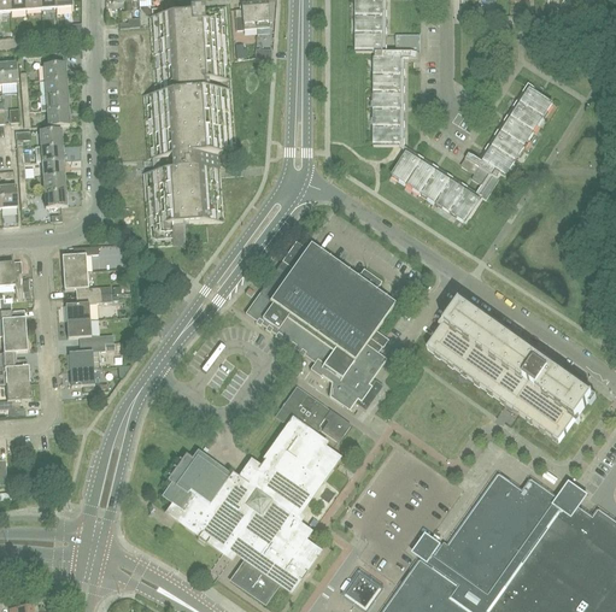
[(144,92),(147,127),(148,156),(152,156),(153,170),(144,170),(150,242),(183,240),(182,222),(221,219),(215,152),(233,151),(223,6),(203,7),(203,5),(201,5),(200,0),(182,1),(182,11),(151,13),(156,90),(144,92)]
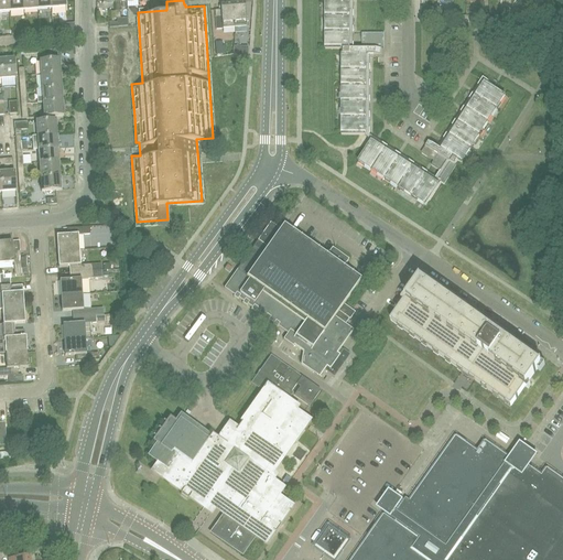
[(220,0),(220,6),(214,7),(215,25),(234,24),(233,0),(220,0)]
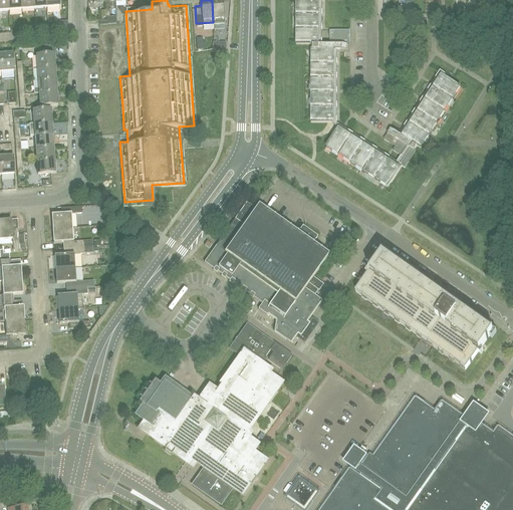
[(212,0),(213,22),(224,21),(222,0),(212,0)]
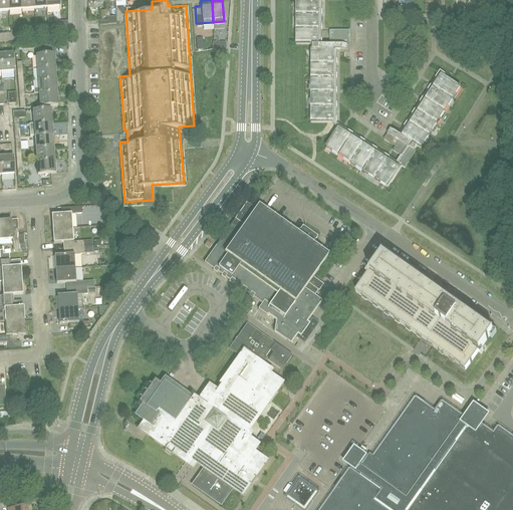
[(311,48),(310,48),(310,119),(336,119),(336,113),(332,113),(332,104),(336,104),(336,98),(332,98),(333,90),(336,90),(336,85),(333,84),(333,75),(336,75),(336,70),(333,70),(333,61),(336,61),(337,55),(333,55),(333,46),(347,46),(347,41),(349,41),(349,26),(329,26),(329,40),(321,40),(321,35),(318,35),(318,26),(321,27),(321,21),(318,21),(318,12),(321,12),(321,6),(318,6),(318,0),(295,0),(295,41),(311,41),(311,48)]
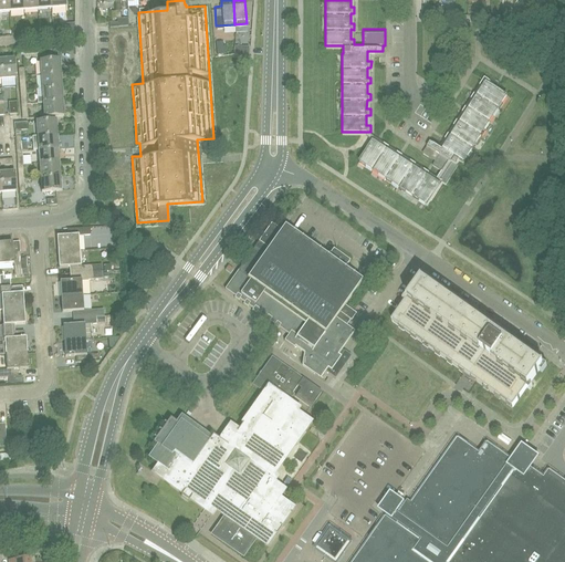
[(52,13),(43,13),(43,25),(52,25),(52,13)]
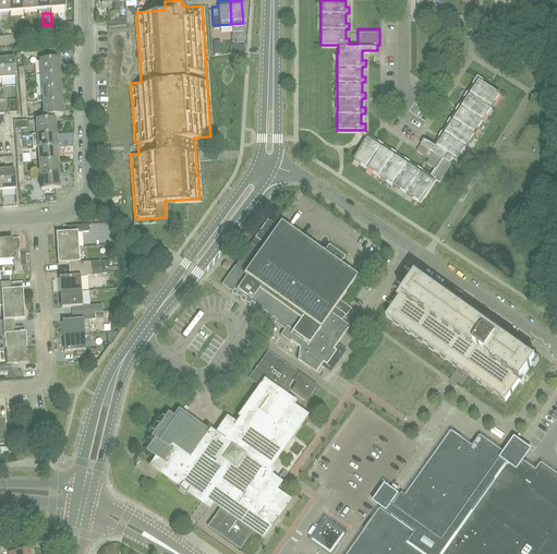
[(3,53),(0,53),(0,74),(13,73),(13,74),(14,74),(13,55),(12,55),(3,55),(3,53)]
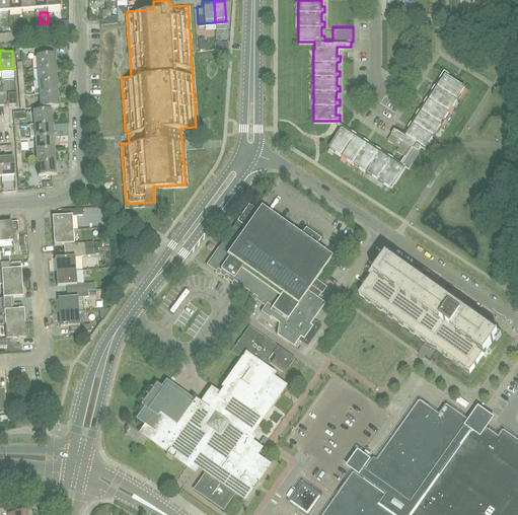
[(56,64),(55,64),(54,56),(55,56),(55,51),(54,51),(35,52),(35,53),(37,66),(56,64)]
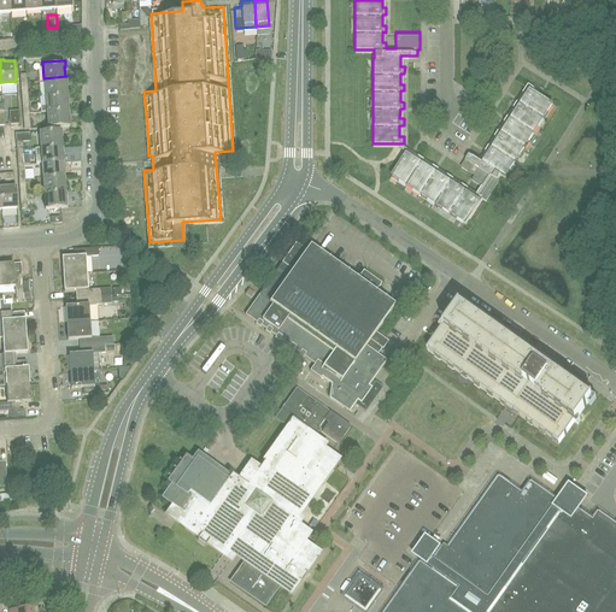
[(66,82),(66,76),(44,78),(45,93),(68,92),(68,90),(66,92),(65,82),(66,82)]
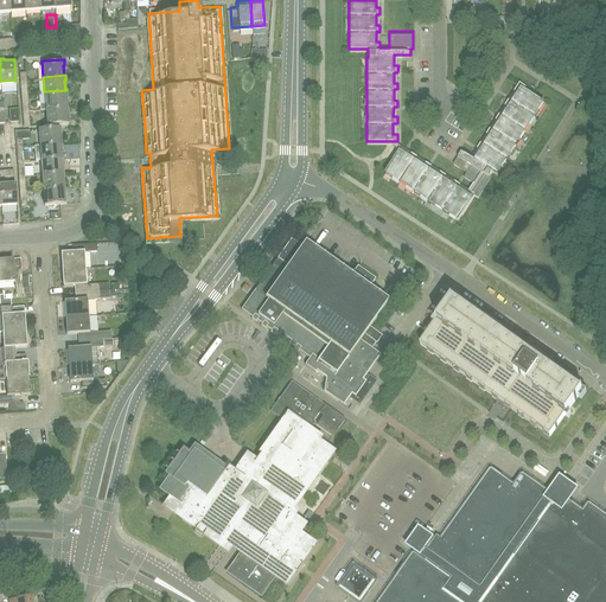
[(479,147),(473,157),(460,148),(457,153),(470,161),(463,173),(472,179),(466,190),(458,185),(460,181),(454,178),(452,181),(444,175),(446,172),(440,168),(438,172),(429,166),(431,162),(426,159),(423,162),(415,157),(416,153),(410,149),(408,153),(400,147),(386,170),(457,216),(473,191),(477,193),(490,174),(488,173),(491,167),(496,171),(544,96),(518,79),(514,88),(517,90),(511,100),(508,97),(504,102),(508,104),(502,113),(498,110),(495,116),(498,119),(492,128),(489,126),(485,130),(489,133),(483,142),(480,140),(477,145),(479,147)]
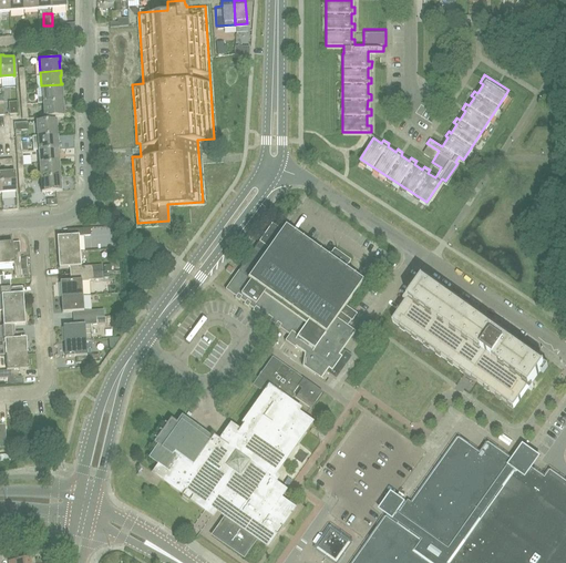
[(41,85),(42,94),(37,94),(37,100),(63,98),(62,98),(61,90),(62,89),(62,84),(41,85)]
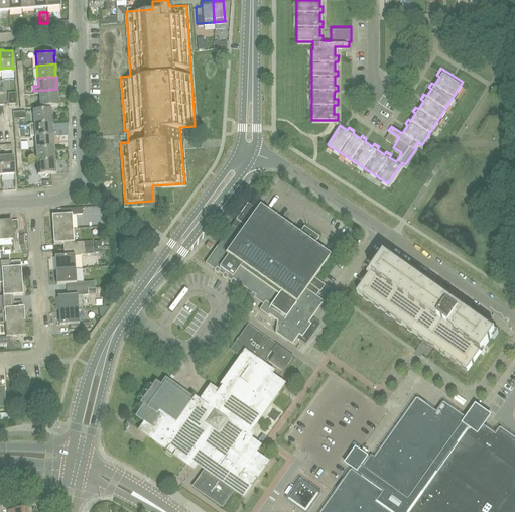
[(7,90),(7,101),(15,100),(15,89),(7,90)]
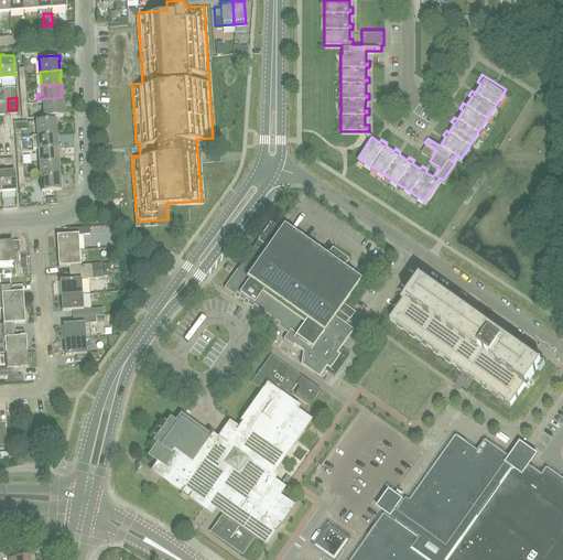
[(63,103),(63,97),(36,99),(36,100),(42,99),(43,112),(43,114),(63,111),(62,103),(63,103)]
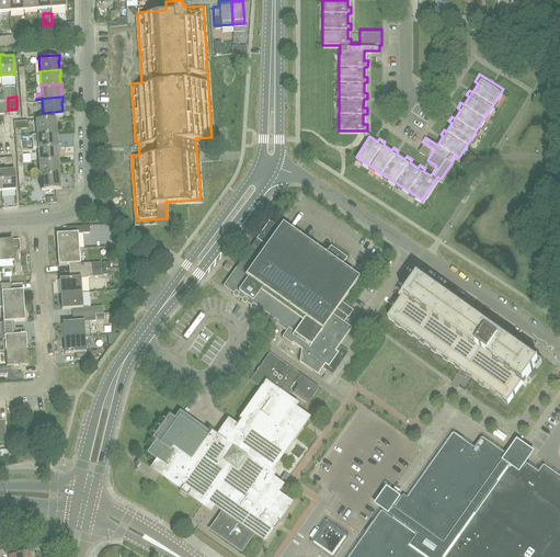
[(36,131),(55,129),(55,121),(56,121),(56,115),(55,115),(35,116),(35,117),(36,131)]
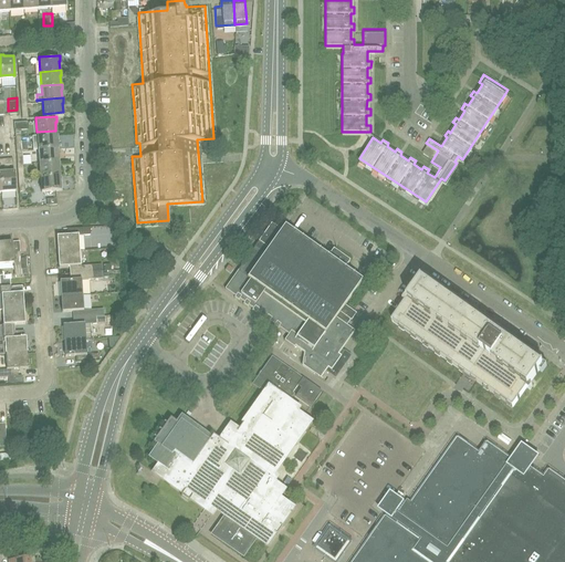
[(32,146),(38,146),(56,144),(56,136),(58,136),(58,131),(55,131),(37,132),(31,133),(32,146)]
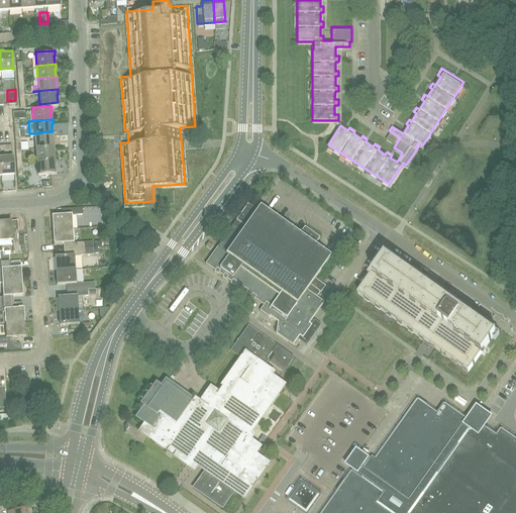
[(54,136),(54,131),(52,131),(34,133),(35,145),(53,144),(53,136),(54,136)]
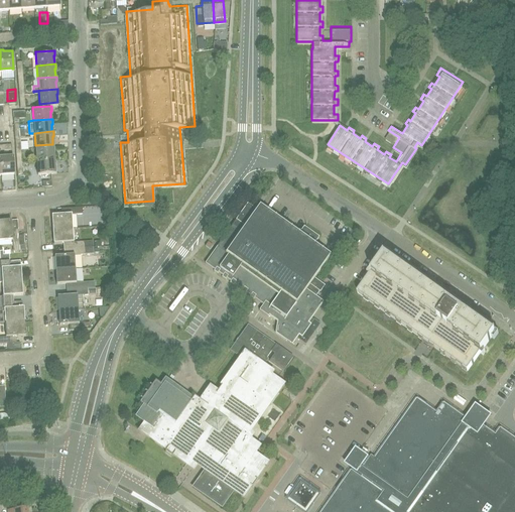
[(54,149),(54,144),(52,144),(35,145),(36,158),(53,157),(53,149),(54,149)]
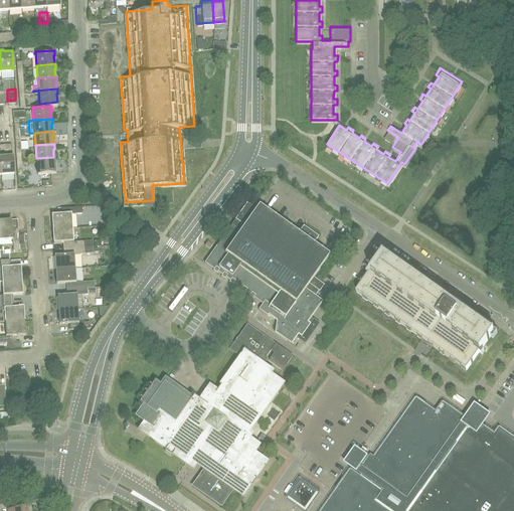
[(0,172),(13,171),(12,153),(11,153),(4,154),(4,152),(0,152),(0,172)]
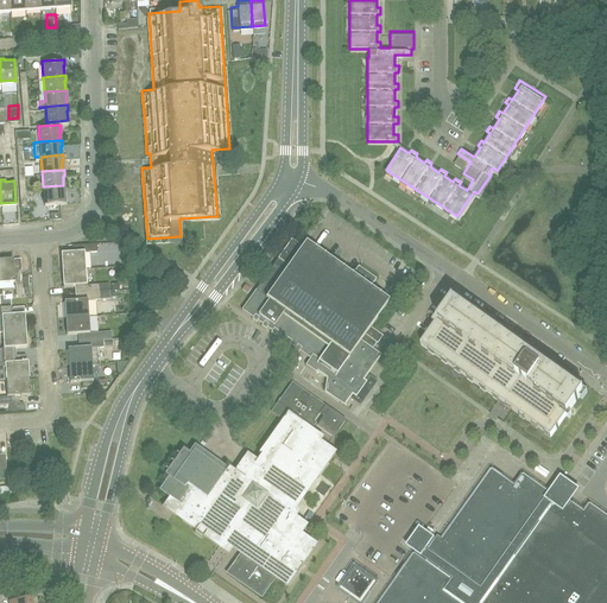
[(65,190),(65,184),(63,185),(43,186),(44,201),(43,201),(43,202),(64,201),(64,200),(64,190),(65,190)]
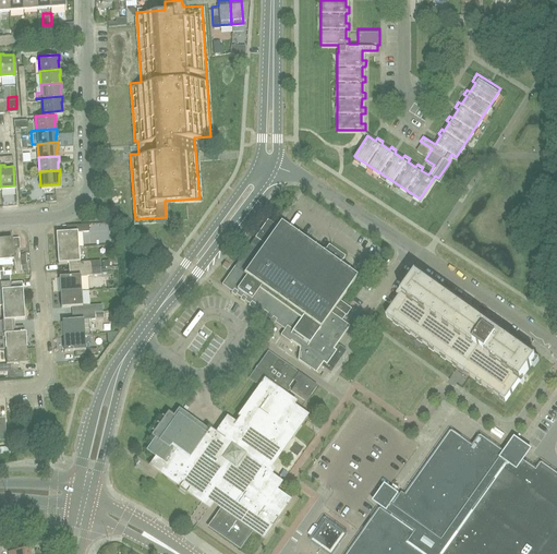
[(267,217),(221,281),(231,288),(230,289),(233,292),(234,291),(240,294),(239,296),(243,299),(244,298),(249,301),(247,302),(252,305),(253,303),(262,310),(261,311),(264,314),(265,312),(270,316),(269,317),(273,321),(274,318),(283,325),(279,332),(289,339),(290,337),(299,344),(297,356),(315,369),(319,362),(329,369),(346,347),(338,341),(337,344),(335,341),(348,323),(338,315),(341,310),(344,312),(350,305),(339,298),(356,274),(338,261),(344,253),(328,242),(323,250),(279,219),(277,224),(267,217)]
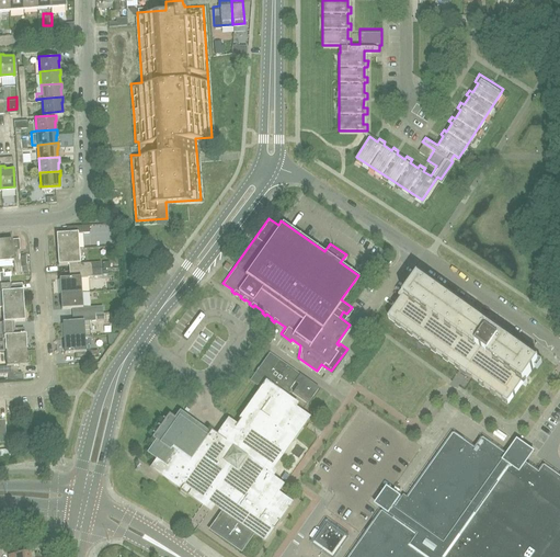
[(57,246),(79,245),(78,229),(89,229),(89,222),(69,223),(70,229),(56,230),(57,246)]
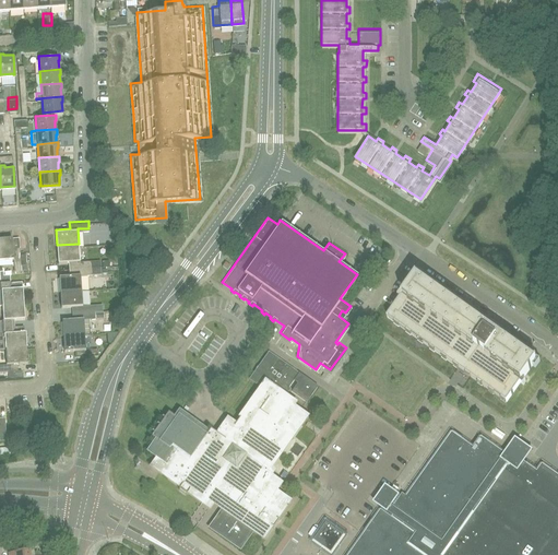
[(0,257),(13,257),(14,268),(22,268),(20,245),(13,246),(12,235),(0,235),(0,257)]
